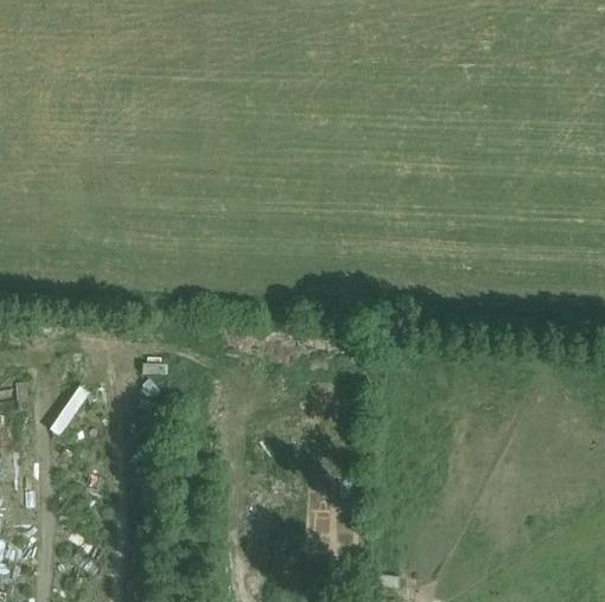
[(65,437),(89,389),(75,382),(50,430),(65,437)]
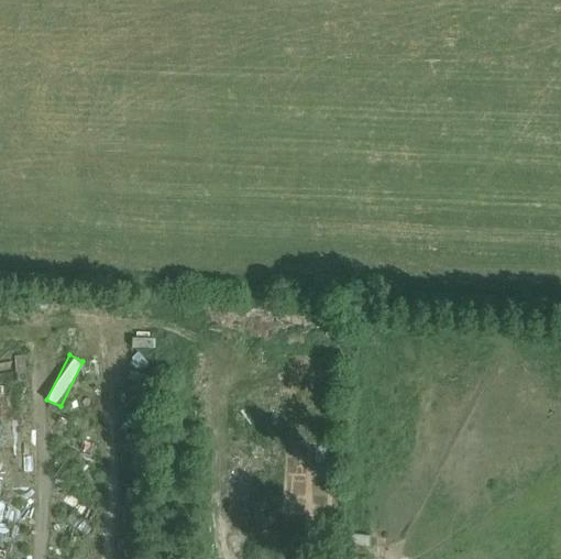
[(97,387),(107,387),(106,365),(95,366),(97,387)]
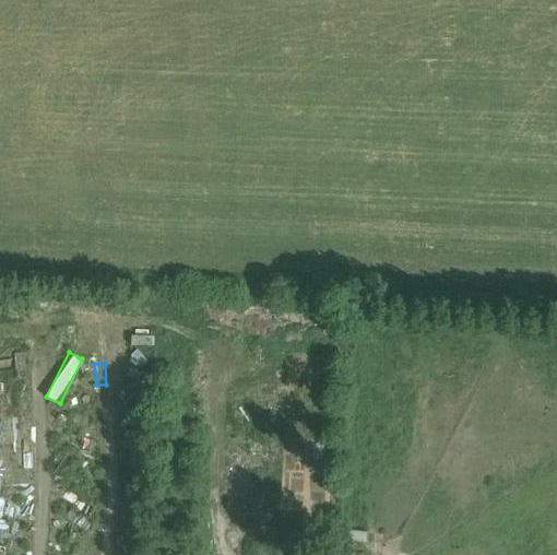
[(191,373),(179,374),(179,391),(191,391),(191,373)]
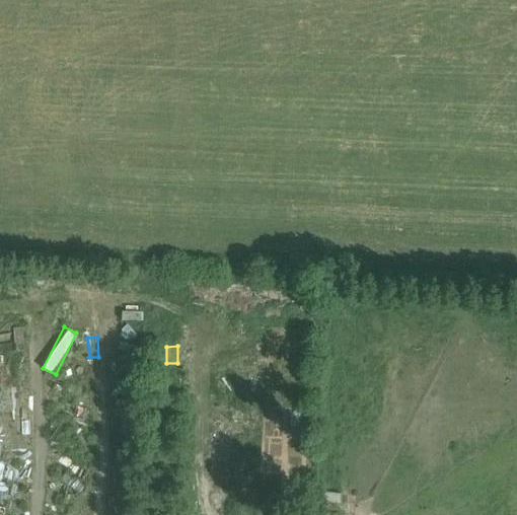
[(70,424),(70,434),(88,436),(89,426),(70,424)]
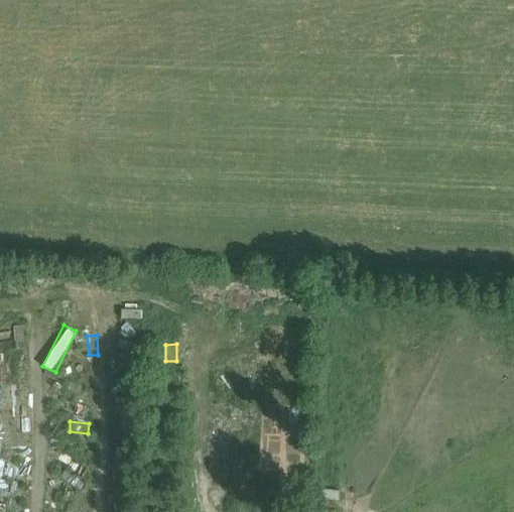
[(265,451),(280,450),(279,436),(264,437),(265,451)]
